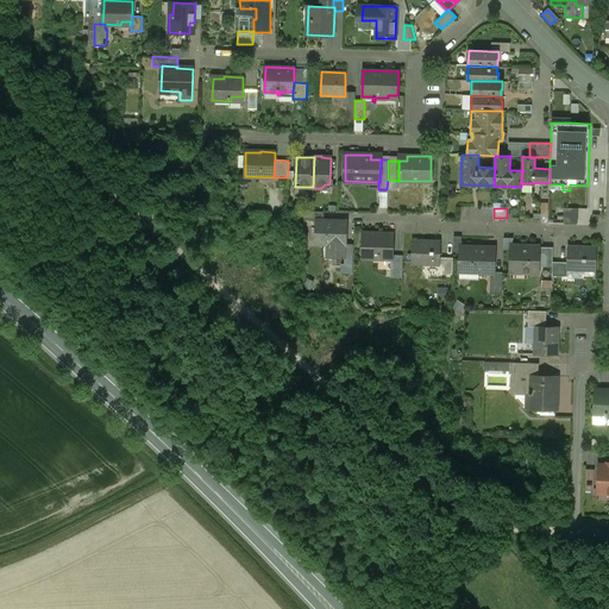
[(324,220),(316,219),(316,220),(315,244),(332,245),(332,258),(344,258),(345,258),(345,245),(346,245),(346,244),(347,220),(324,220)]
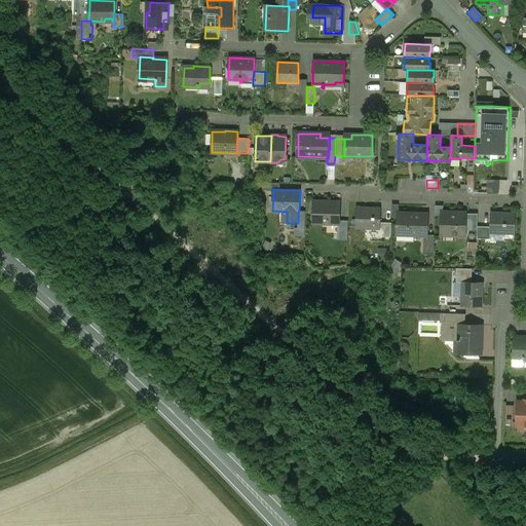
[(339,202),(323,201),(323,203),(313,202),(312,222),(327,222),(327,224),(330,224),(337,223),(338,223),(339,220),(339,202)]
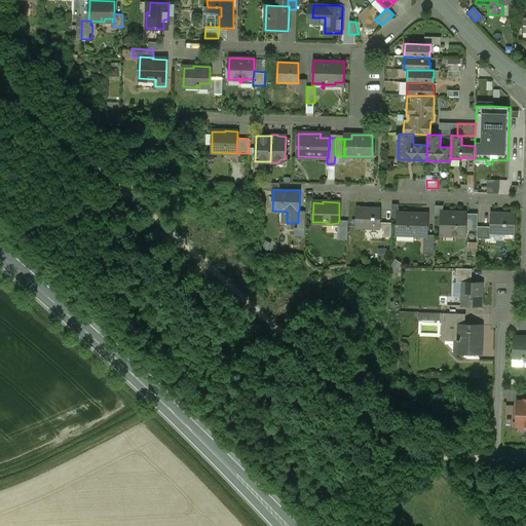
[(380,209),(355,208),(355,228),(380,228),(380,209)]
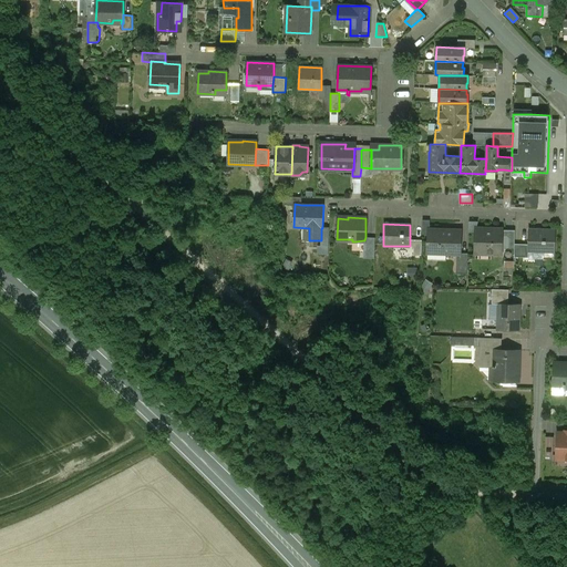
[(461,230),(429,229),(428,244),(432,245),(432,253),(460,254),(461,230)]
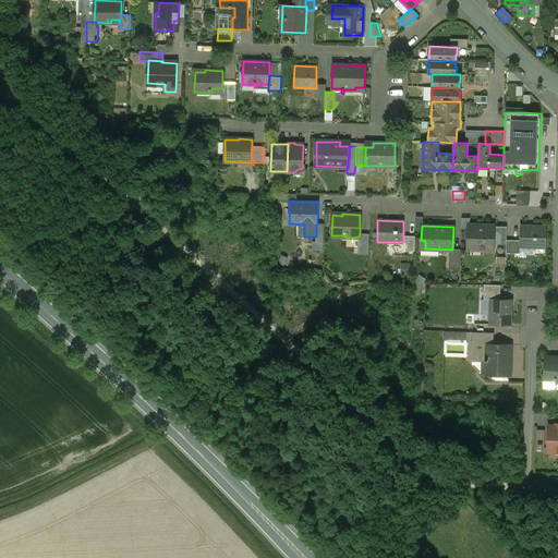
[(486,226),(469,226),(468,246),(483,246),(483,250),(493,250),(493,244),(494,229),(486,229),(486,226)]
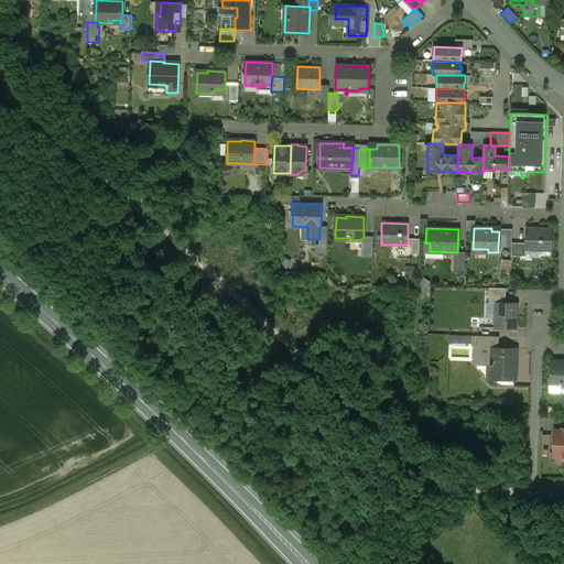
[(552,229),(525,228),(525,243),(525,250),(552,250),(552,229)]
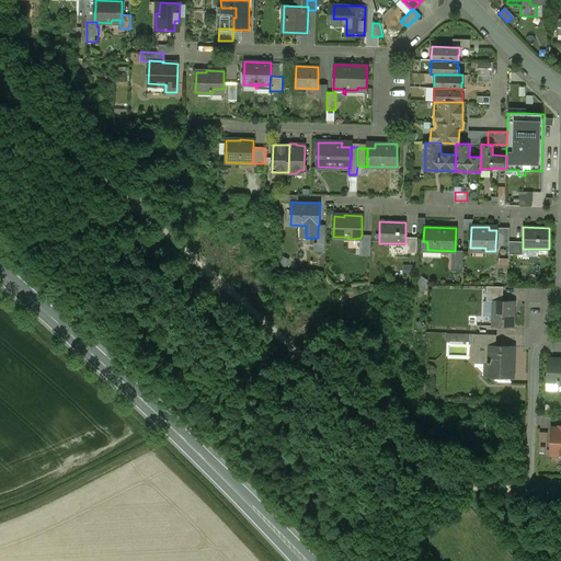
[(510,231),(496,230),(495,245),(508,245),(508,241),(510,231)]
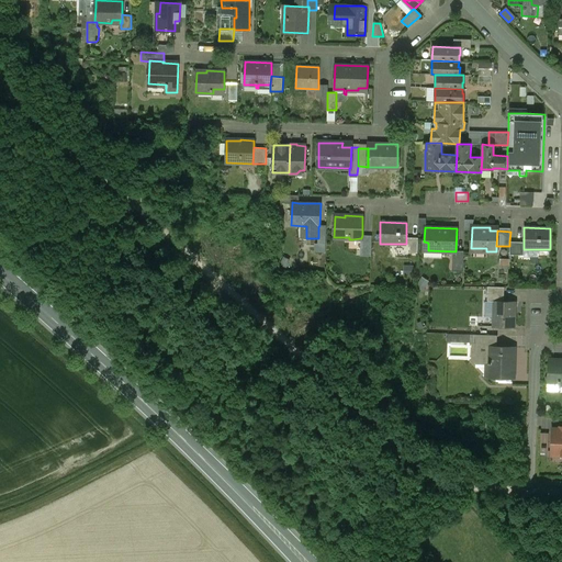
[(372,235),(362,235),(361,238),(360,238),(360,256),(371,256),(372,235)]
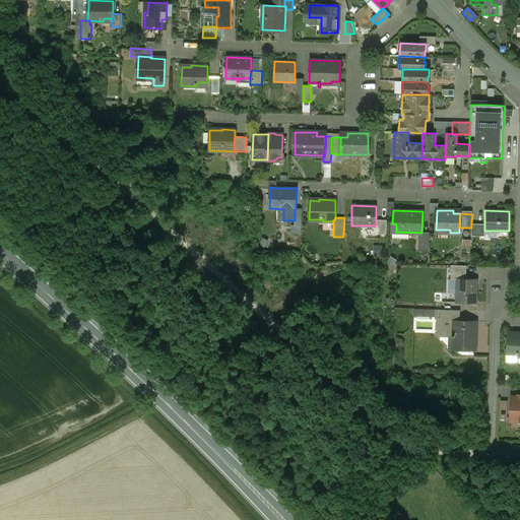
[(484,224),(471,223),(471,228),(471,237),(484,237),(484,231),(484,224)]
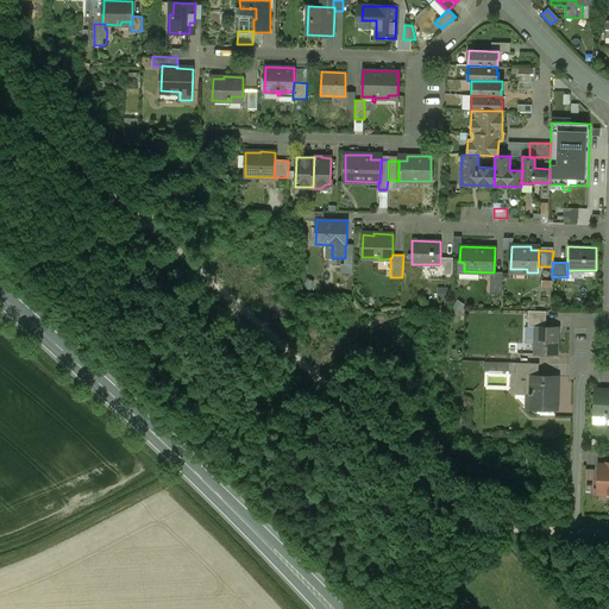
[(502,276),(493,276),(493,294),(502,294),(502,276)]
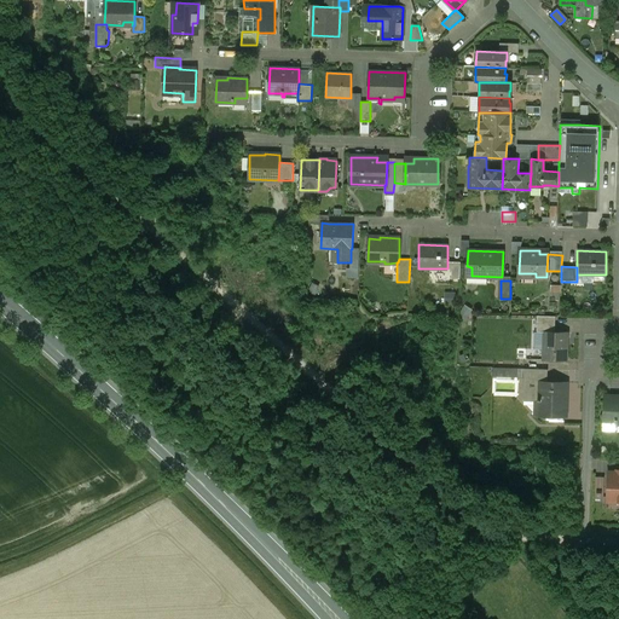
[(461,313),(460,320),(469,320),(470,307),(463,307),(463,313),(461,313)]
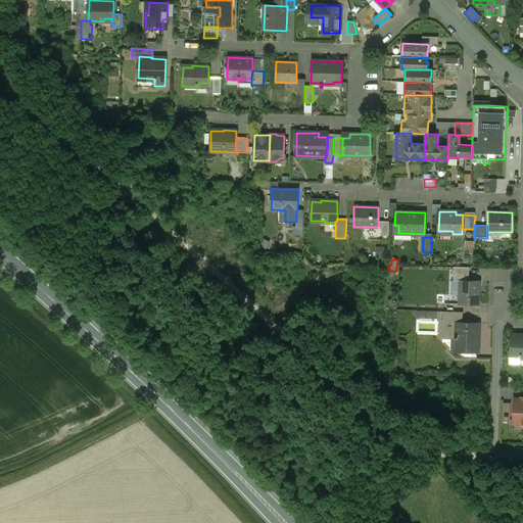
[(469,268),(454,267),(454,281),(460,281),(460,280),(469,281),(469,268)]
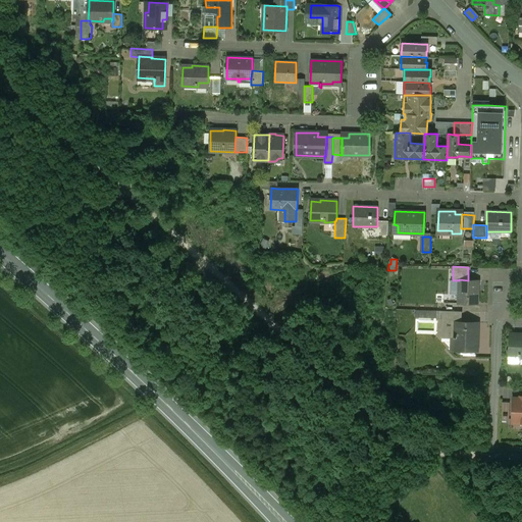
[(468,280),(459,279),(459,280),(458,304),(477,305),(478,280),(468,280)]
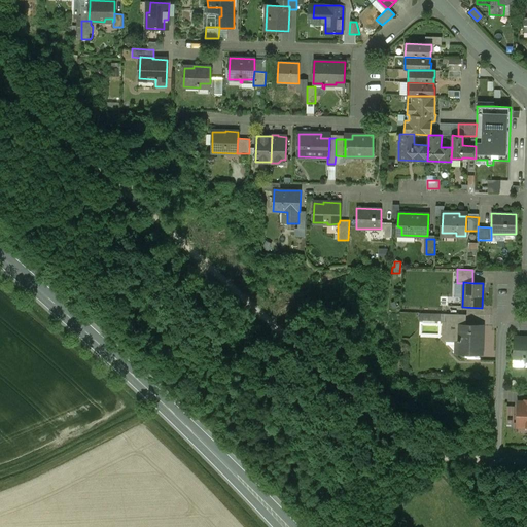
[(463,314),(446,314),(446,329),(459,329),(459,325),(463,325),(463,314)]
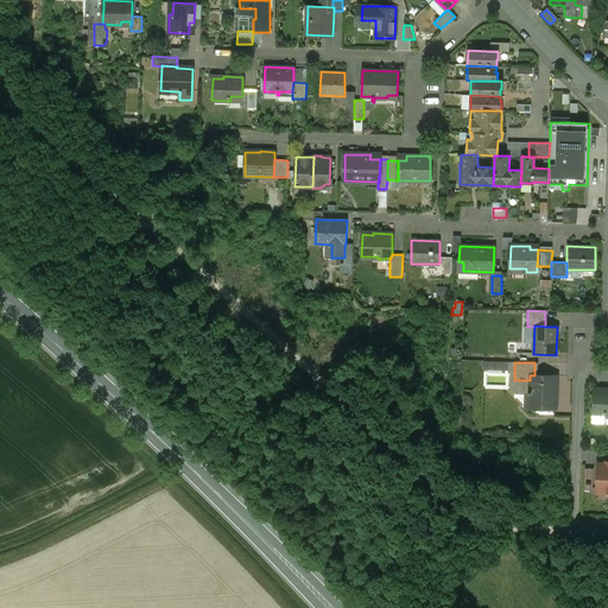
[(534,375),(530,375),(530,380),(514,380),(513,393),(531,394),(531,407),(555,409),(556,377),(534,375)]
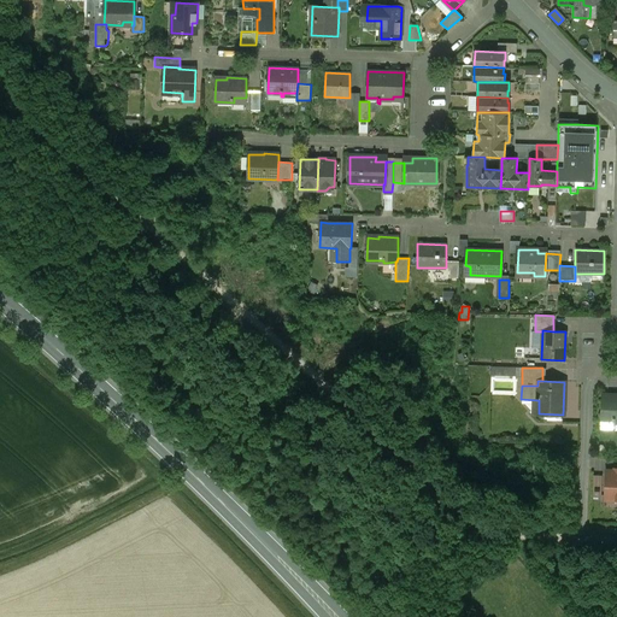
[(616,398),(603,398),(603,419),(612,419),(612,424),(615,424),(615,423),(616,422),(616,398)]
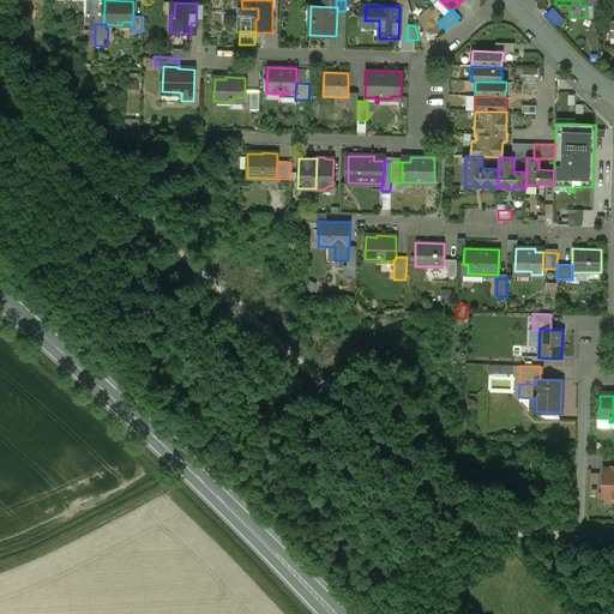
[(612,469),(603,469),(602,498),(613,497),(613,467),(612,467),(612,469)]
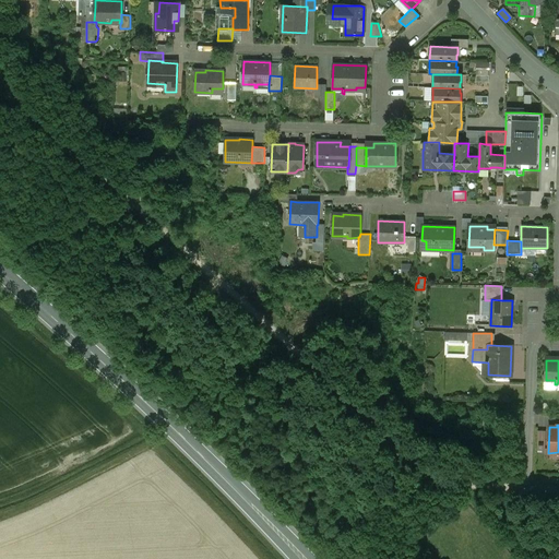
All buildings are outlined.
